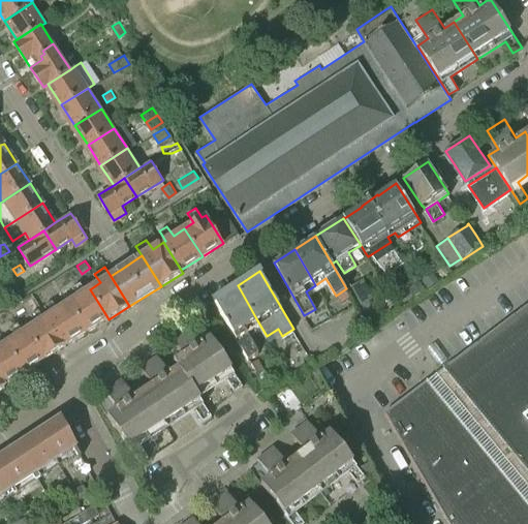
[(439,280),(433,271),(422,278),(428,287),(439,280)]
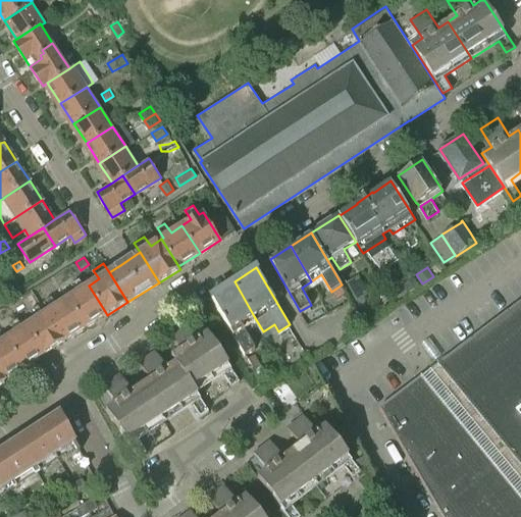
[(420,285),(414,276),(404,282),(409,292),(420,285)]
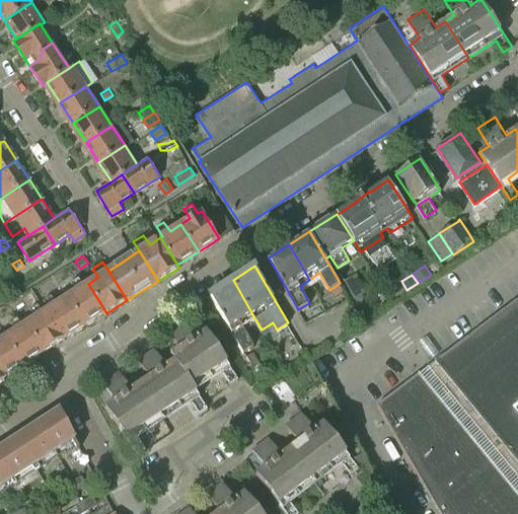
[(365,290),(356,276),(347,281),(356,295),(365,290)]
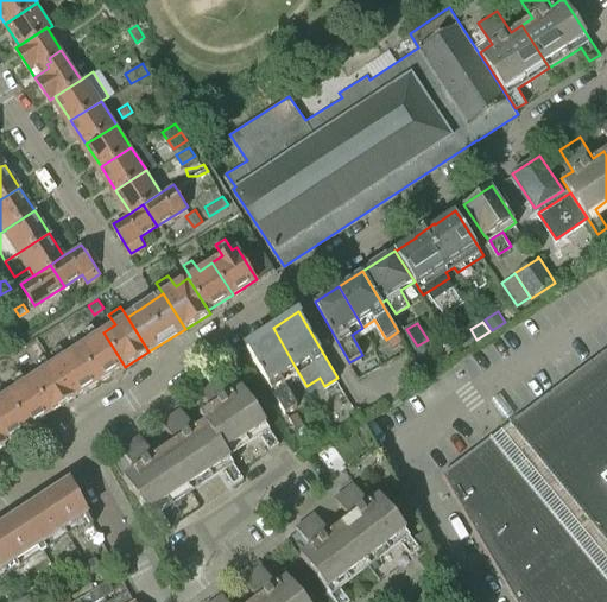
[(124,365),(103,333),(100,335),(92,324),(83,330),(90,340),(68,355),(61,344),(51,350),(58,361),(55,363),(75,394),(75,395),(124,365)]
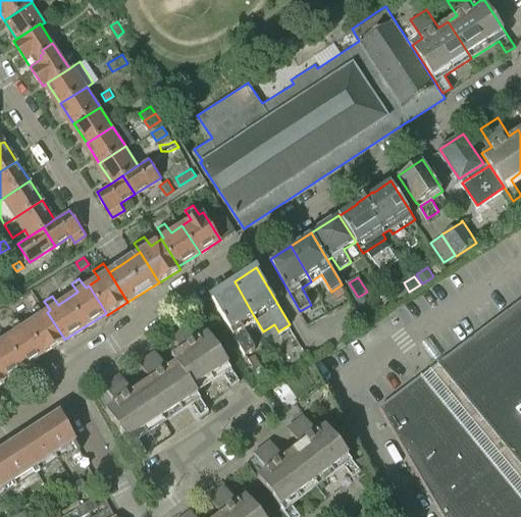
[(242,323),(254,316),(235,281),(212,297),(245,353),(255,347),(242,323)]
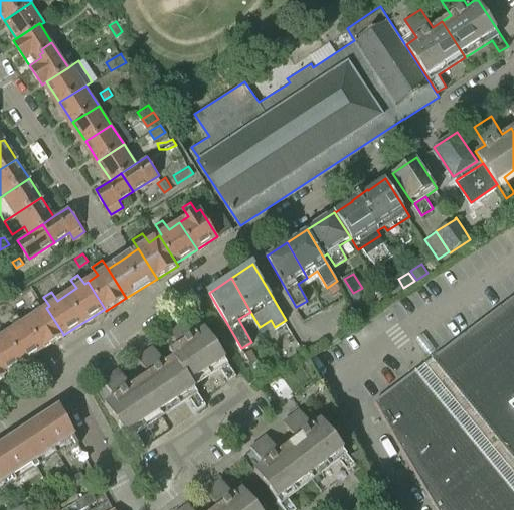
[(513,295),(425,361),(375,400),(439,509),(513,509),(513,295)]
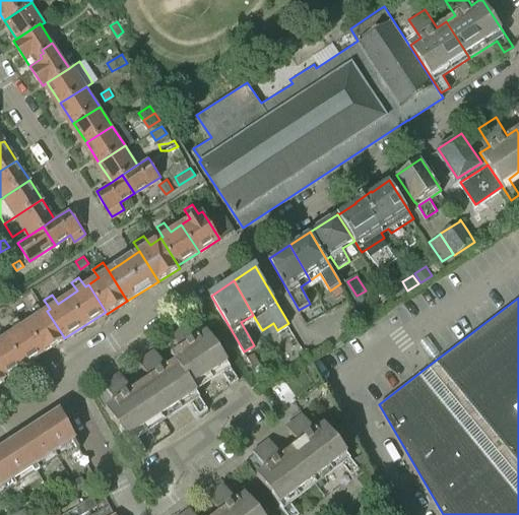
[(16,331),(6,337),(23,365),(45,351),(44,350),(64,338),(64,337),(47,311),(44,313),(38,304),(30,308),(37,317),(23,326),(17,317),(10,321),(16,331)]
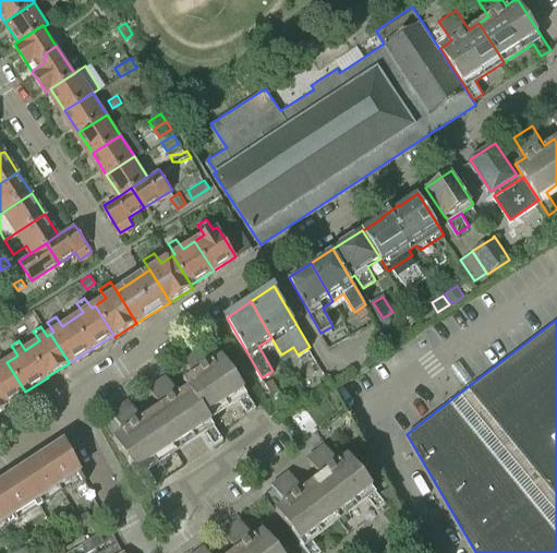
[(207,412),(210,418),(240,399),(247,411),(256,406),(222,355),(214,360),(212,361),(200,343),(182,353),(195,372),(185,379),(190,387),(207,412)]
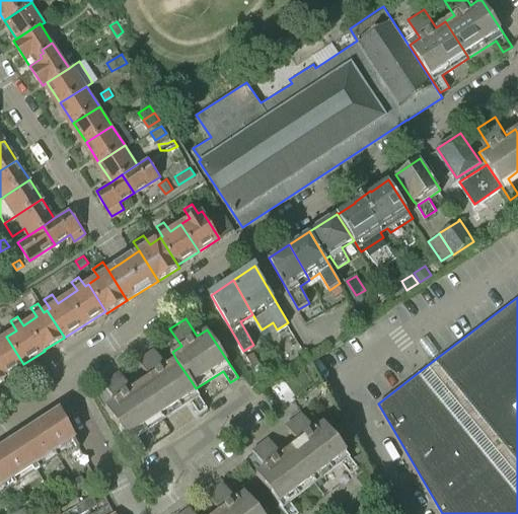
[(0,381),(5,379),(4,377),(23,364),(6,337),(0,340),(0,381)]
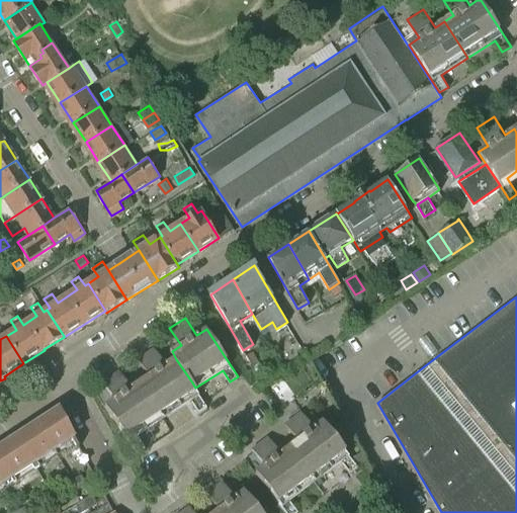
[(207,406),(195,388),(192,382),(176,359),(166,365),(154,347),(139,357),(151,375),(141,381),(165,418),(191,401),(198,411),(207,406)]
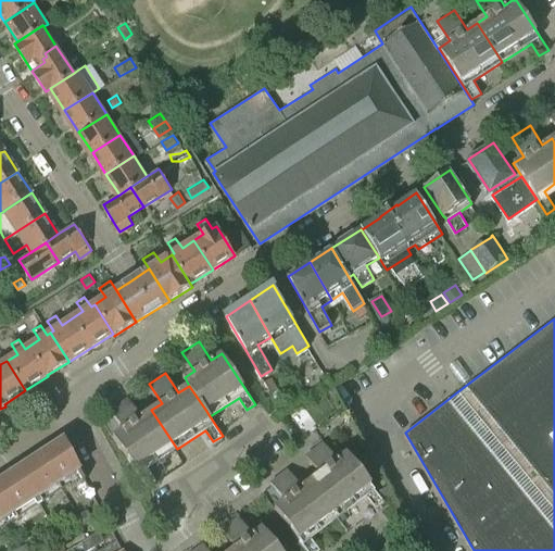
[(272,375),(264,379),(270,391),(268,392),(274,401),(284,396),(272,375)]
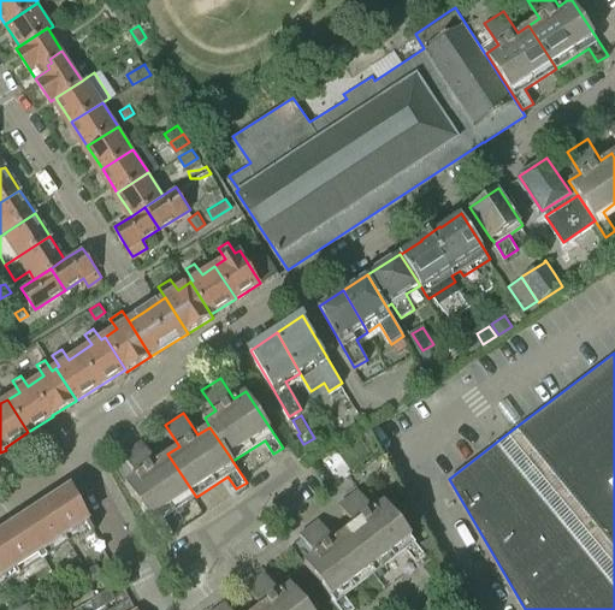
[(163,538),(173,531),(164,517),(196,497),(167,454),(157,461),(142,439),(124,451),(139,473),(125,481),(163,538)]
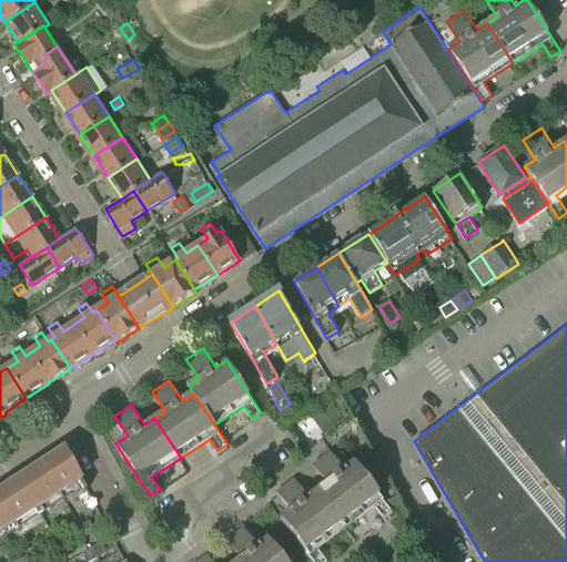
[(41,461),(61,492),(64,497),(71,492),(74,497),(88,488),(66,447),(41,461)]
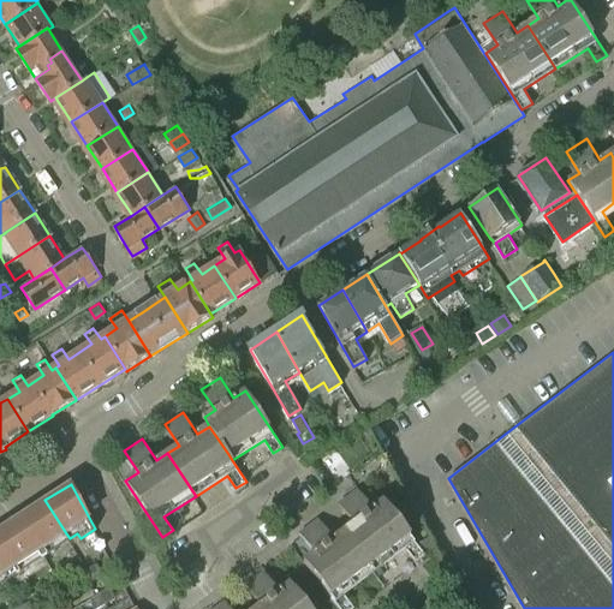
[(355,521),(344,529),(371,566),(375,571),(406,548),(416,561),(425,554),(385,499),(374,507),(358,487),(339,501),(355,521)]
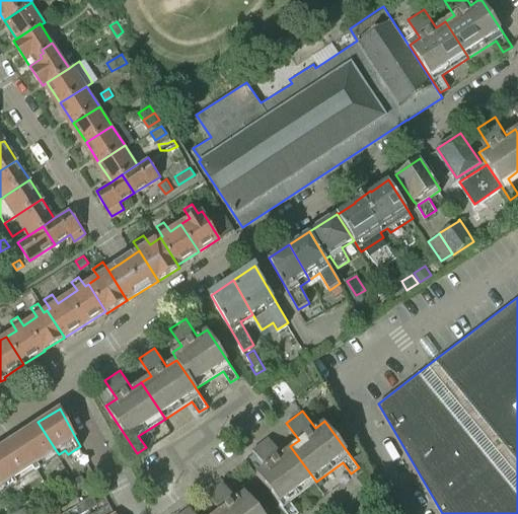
[(59,454),(56,450),(38,422),(0,444),(0,492),(3,490),(17,482),(59,454)]
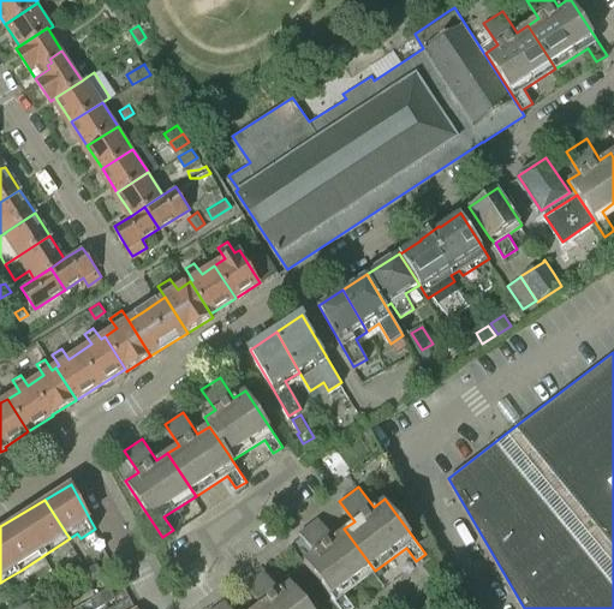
[(375,571),(371,566),(344,529),(334,537),(320,517),(299,531),(315,551),(304,560),(332,596),(341,608),(350,608),(355,607),(345,593),(375,571)]
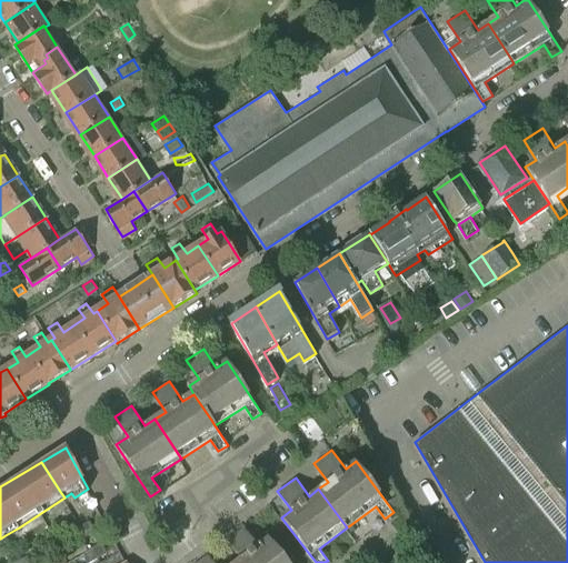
[(397,495),(390,499),(386,501),(392,510),(402,504),(397,495)]
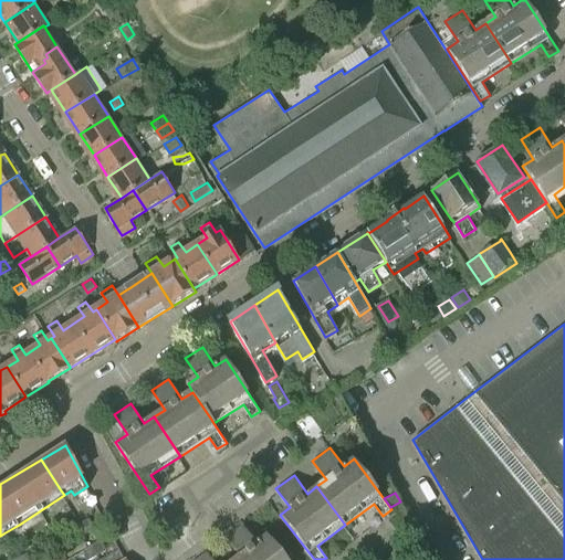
[(89,517),(81,522),(86,532),(94,527),(89,517)]
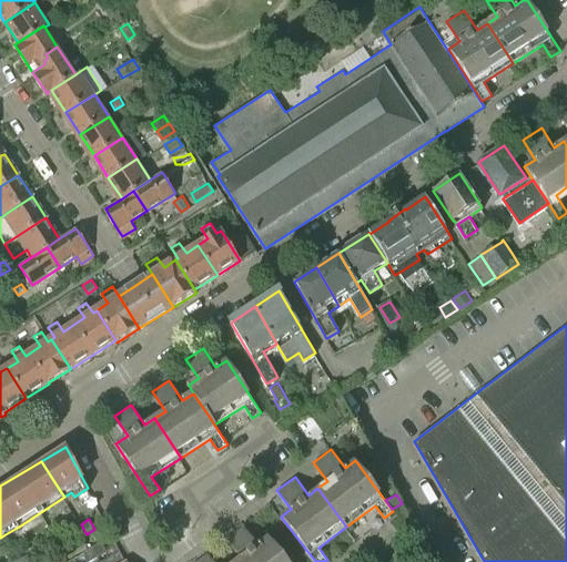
[(78,539),(87,534),(81,524),(72,529),(78,539)]
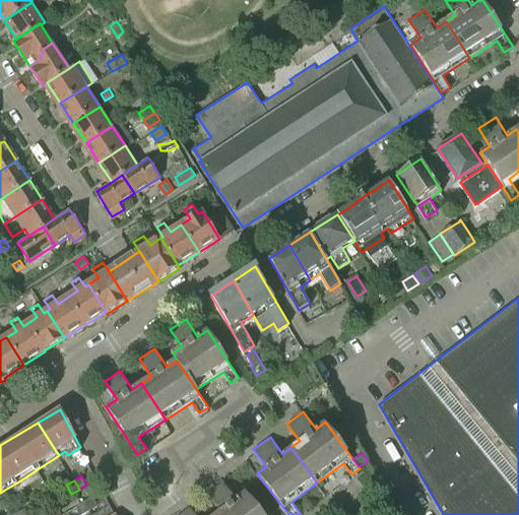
[(214,514),(263,514),(246,492),(236,499),(222,481),(208,493),(221,510),(214,514)]
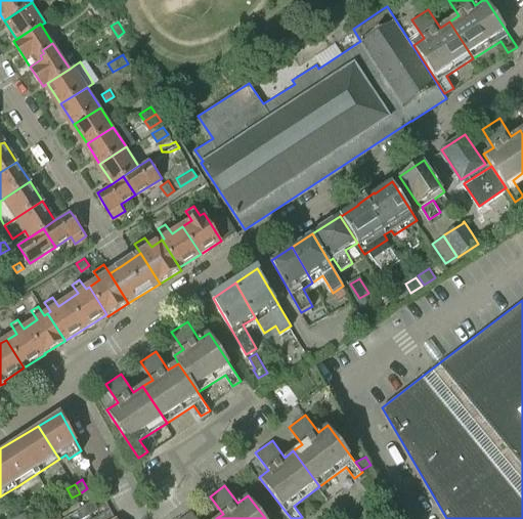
[(93,499),(85,503),(90,512),(98,508),(93,499)]
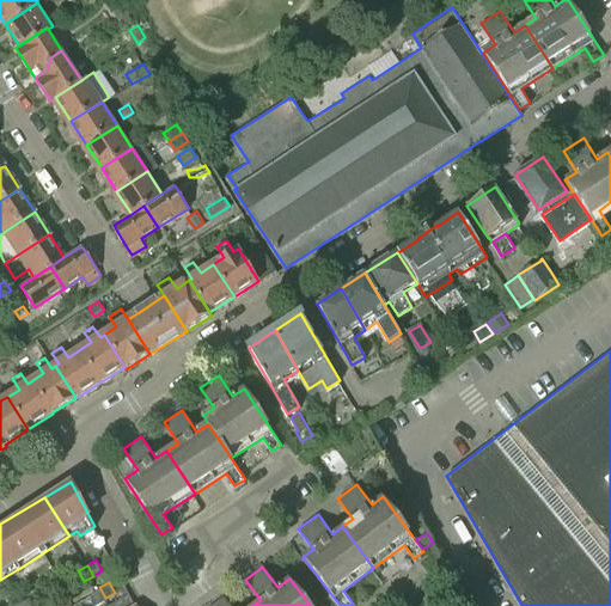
[(96,603),(105,598),(99,587),(90,593),(96,603)]
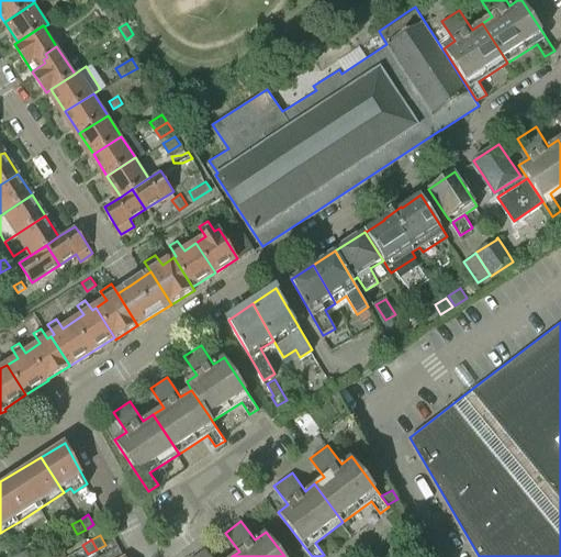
[(125,556),(119,544),(100,555),(101,556),(125,556)]
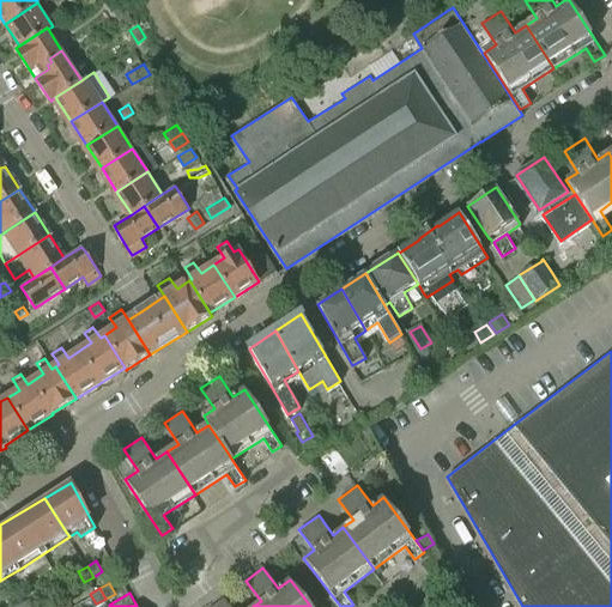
[(34,596),(24,601),(26,606),(37,606),(40,606),(34,596)]
